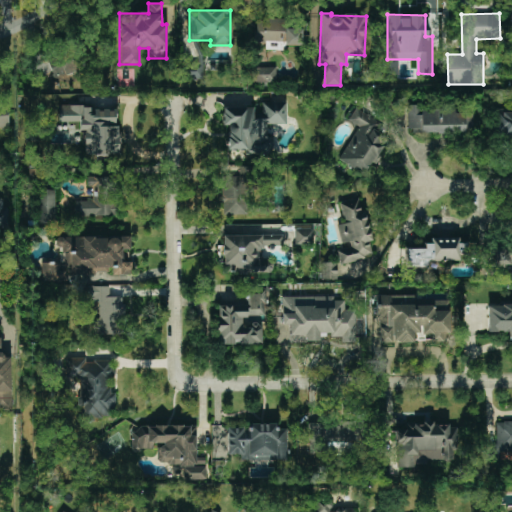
[(256,19),(256,43),(265,43),(265,50),(285,50),(285,45),(302,46),(302,29),(294,29),(294,19),(256,19)]
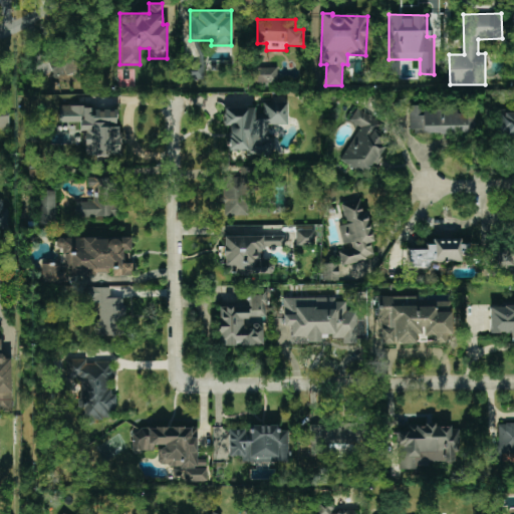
[(78,69),(71,52),(48,61),(54,79),(78,69)]
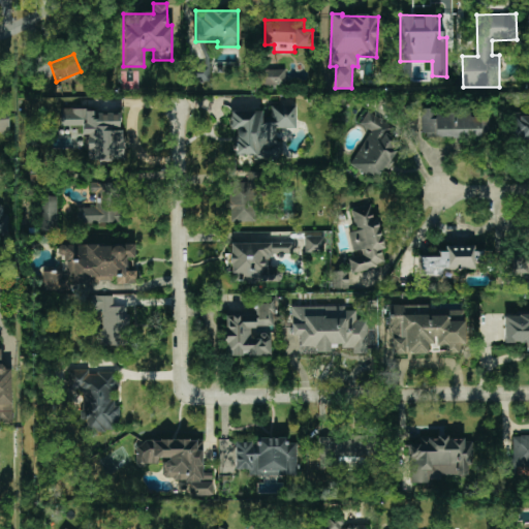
[(209,82),(209,66),(190,66),(190,82),(209,82)]
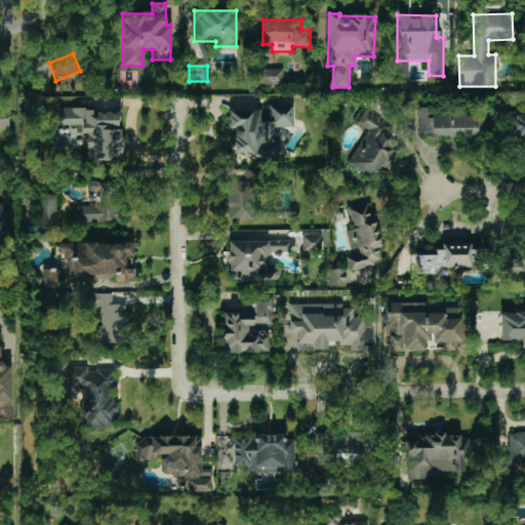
[(283,69),(255,70),(255,85),(283,84),(283,69)]
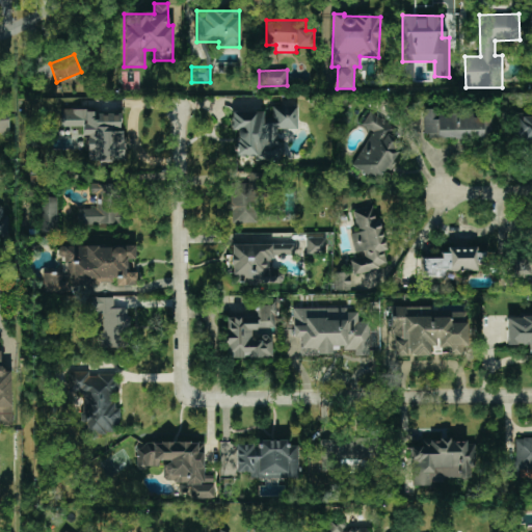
[(231,113),(231,130),(237,130),(236,155),(255,155),(255,160),(283,161),(283,142),(276,142),(277,129),(297,129),(297,106),(272,106),(272,113),(231,113)]
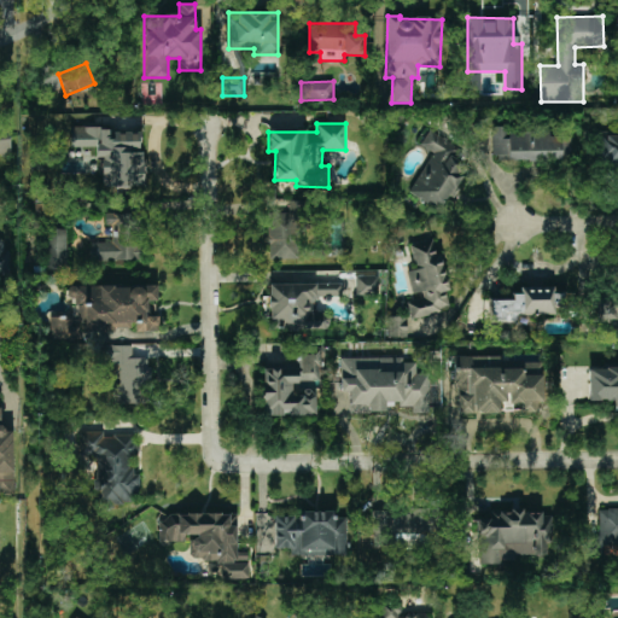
[(571,161),(571,134),(549,134),(549,128),(494,129),(494,162),(571,161)]
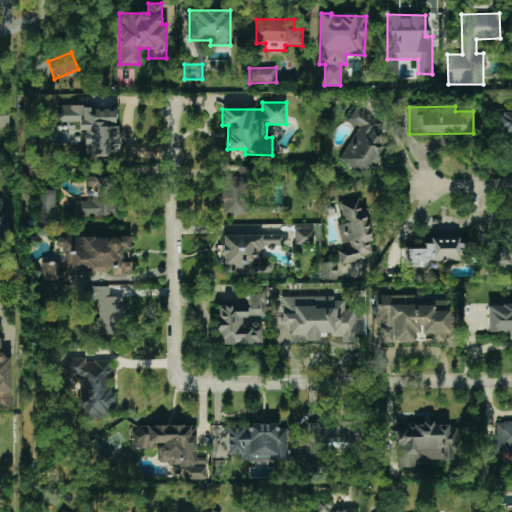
[(121,155),(121,134),(116,134),(116,108),(61,107),(61,121),(83,122),(82,154),(121,155)]
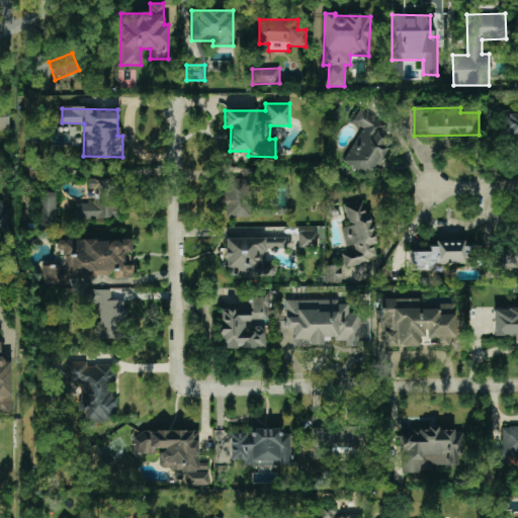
[(343,161),(368,175),(375,163),(378,165),(393,140),(381,134),(386,123),(360,108),(352,121),(362,127),(343,161)]
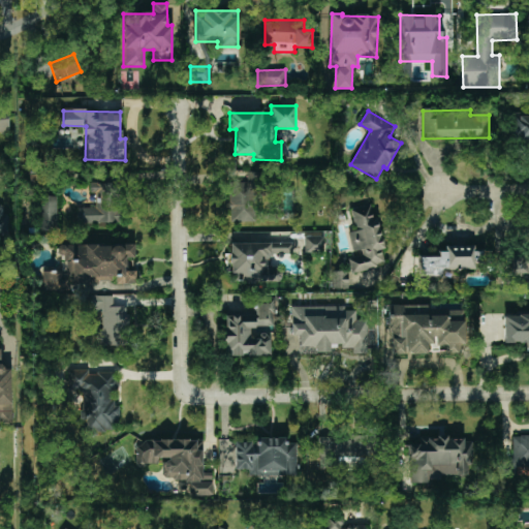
[(528,112),(512,112),(511,139),(528,139),(528,112)]
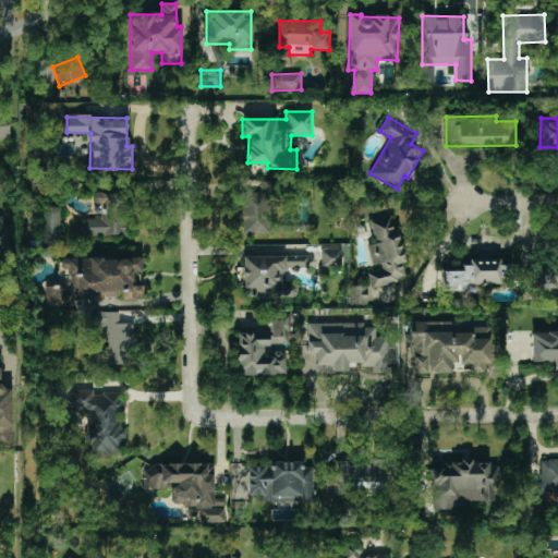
[(242,234),(270,233),(270,181),(261,182),(261,192),(242,192),(242,234)]
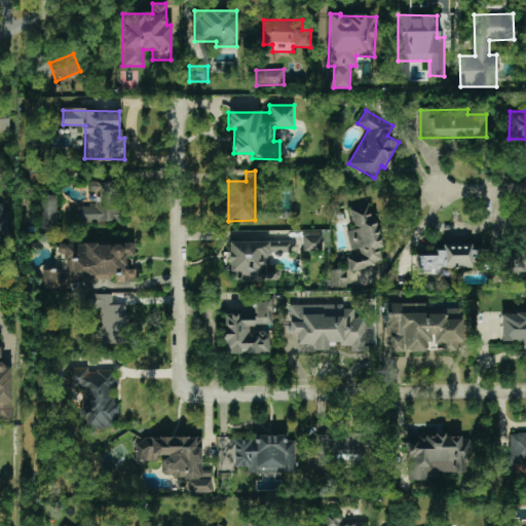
[(76,207),(76,222),(118,221),(117,182),(89,182),(90,193),(96,193),(97,207),(76,207)]
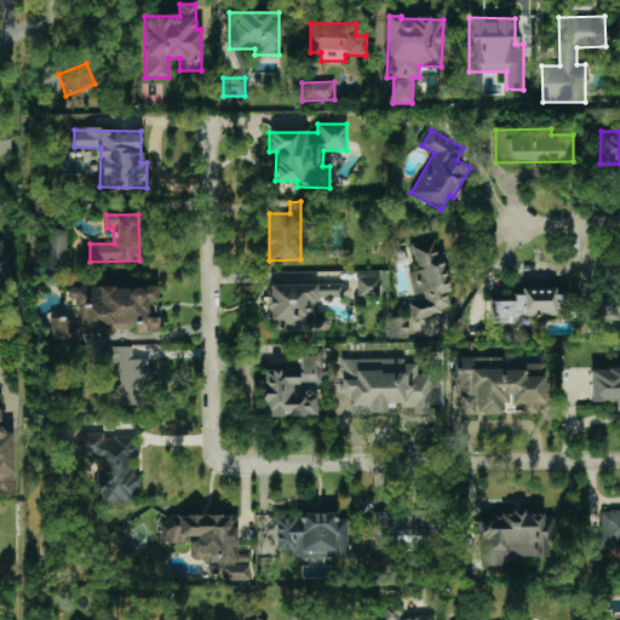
[(47,270),(68,270),(67,230),(46,230),(47,270)]
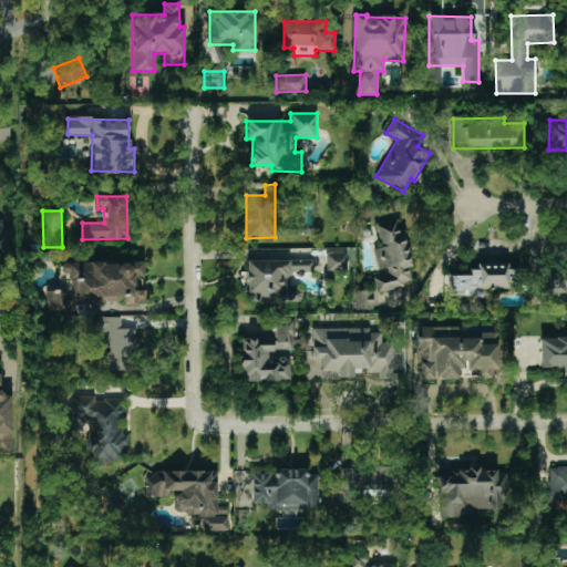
[(373,275),(377,291),(414,284),(401,219),(375,224),(381,247),(373,249),(379,274),(373,275)]
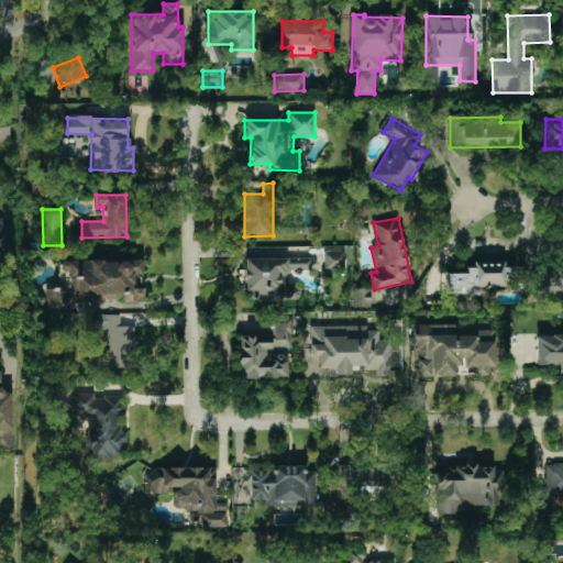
[(324,268),(344,268),(343,252),(324,252),(324,268)]
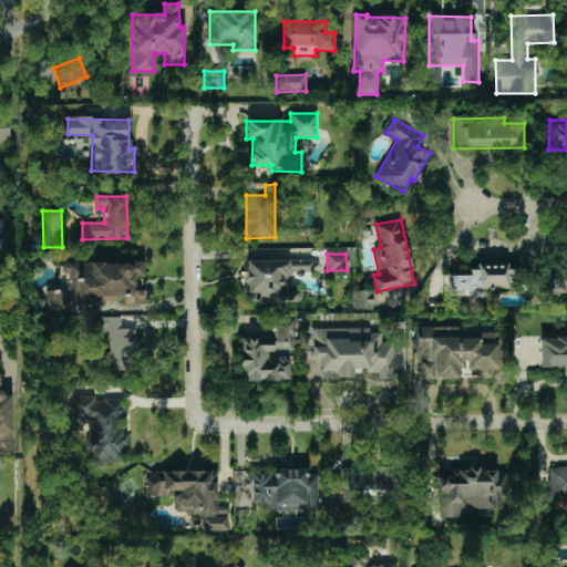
[(247,260),(247,292),(260,292),(260,301),(302,301),(302,288),(288,288),(288,272),(313,272),(313,259),(247,260)]
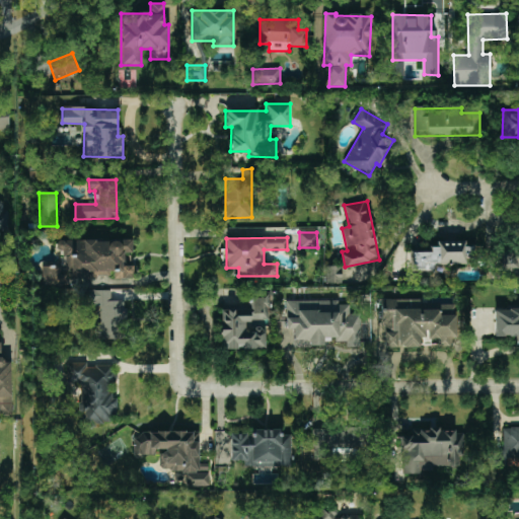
[(133,239),(56,240),(56,253),(64,253),(64,266),(43,267),(43,285),(68,285),(67,276),(114,275),(114,279),(133,278),(133,266),(124,266),(123,253),(133,253),(133,239)]
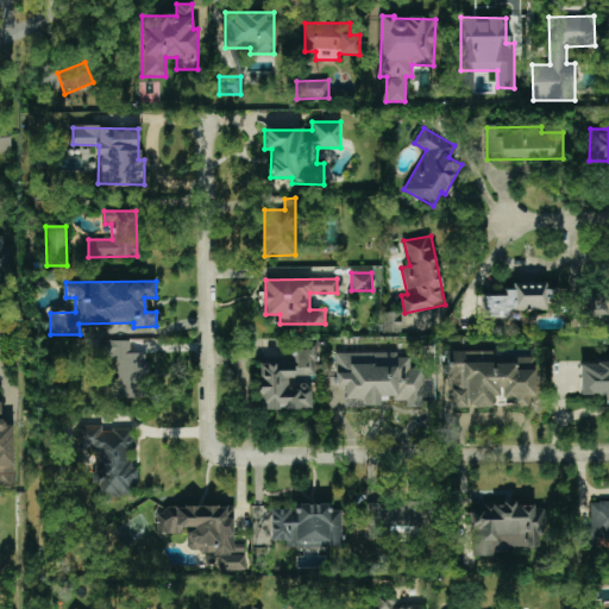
[(509,311),(552,311),(552,289),(546,289),(546,283),(513,283),(513,294),(483,294),(483,318),(509,318),(509,311)]
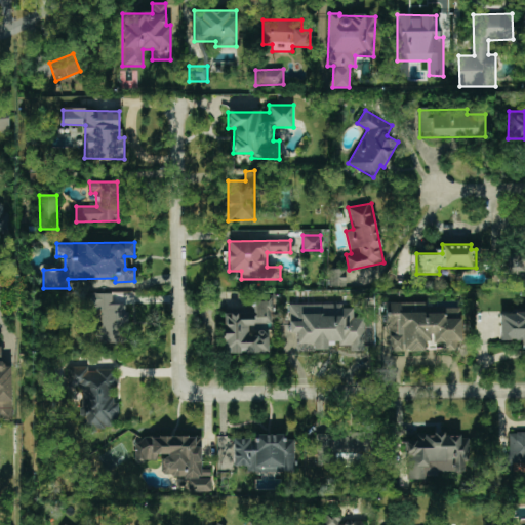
[(524,252),(509,253),(509,275),(517,275),(517,284),(524,283),(524,252)]
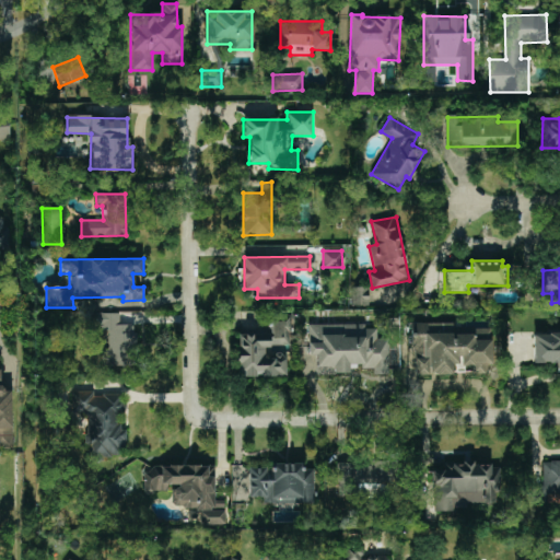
[(350,306),(369,305),(368,287),(350,288),(350,306)]
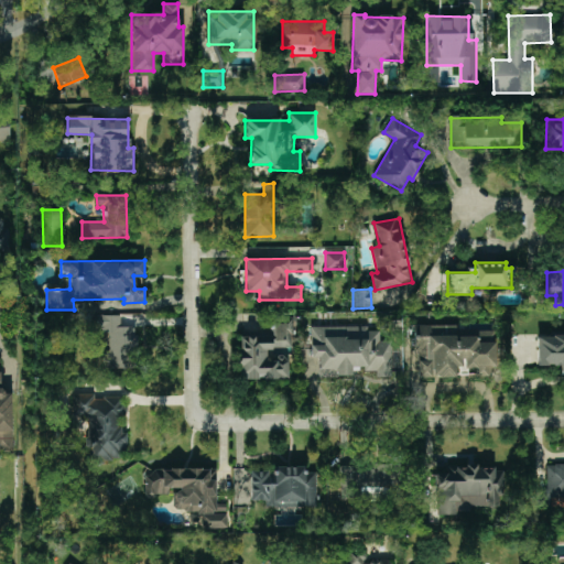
[(105,369),(137,368),(136,326),(120,326),(120,315),(98,316),(99,335),(105,335),(105,369)]
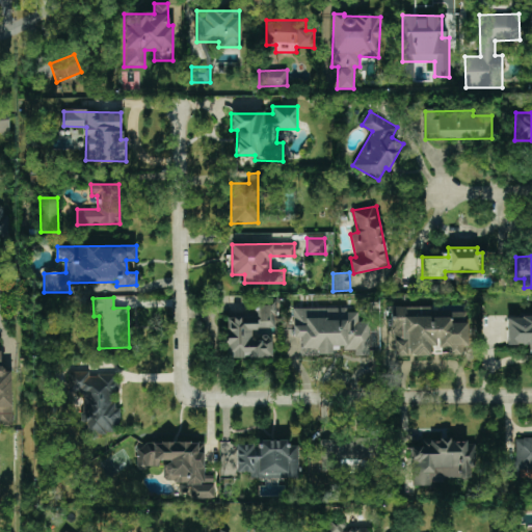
[(272,357),(272,336),(254,337),(254,328),(275,327),(275,299),(267,299),(267,306),(259,307),(259,317),(225,317),(225,357),(272,357)]
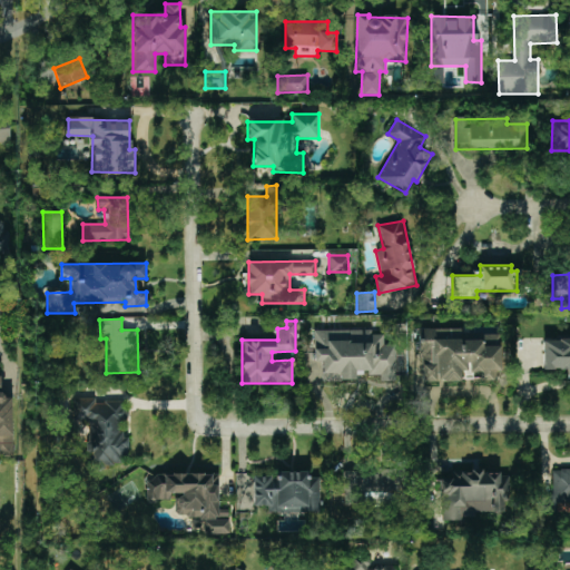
[(313,331),(314,361),(322,361),(322,381),(355,381),(355,371),(367,370),(367,376),(395,376),(395,345),(383,345),(383,334),(372,334),(371,330),(313,331)]
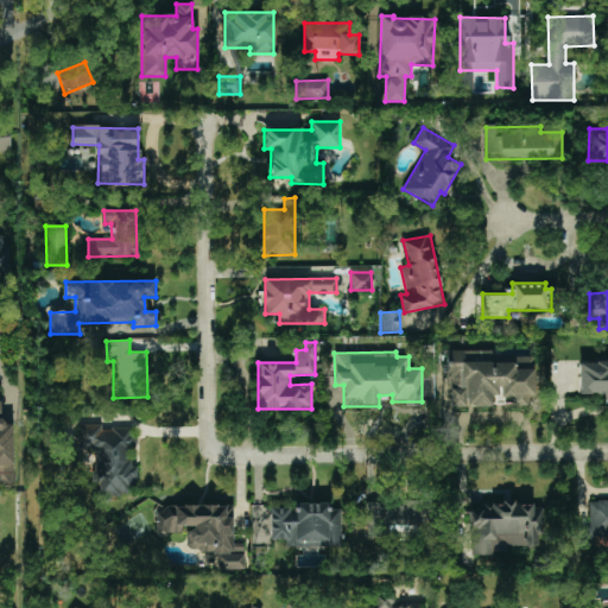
[(448,355),(448,405),(504,405),(533,405),(533,356),(513,356),(513,355),(448,355)]
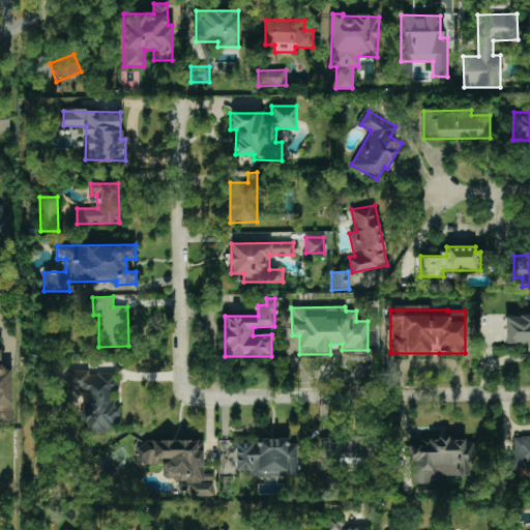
[(529,316),(505,316),(505,344),(527,344),(527,351),(529,350),(529,316)]
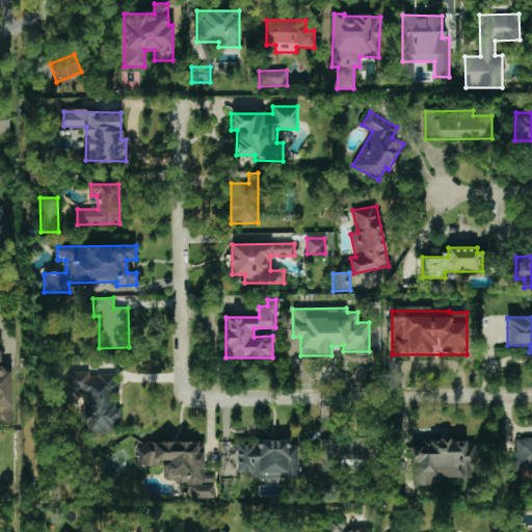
[(0,425),(11,426),(11,371),(0,371),(0,349),(0,425)]
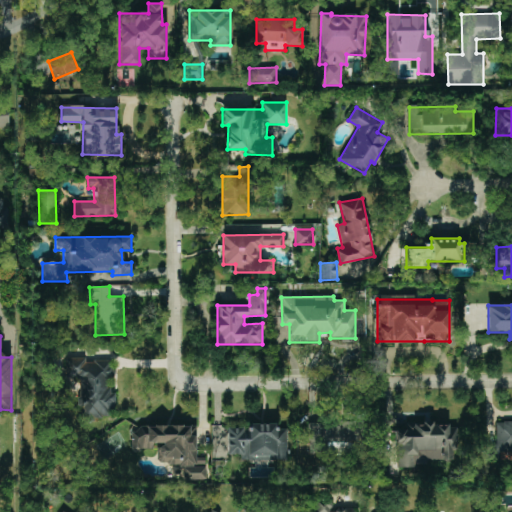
[(113,360),(86,360),(86,358),(65,358),(65,377),(79,377),(79,400),(79,417),(114,417),(114,391),(107,391),(107,377),(113,377),(113,360)]
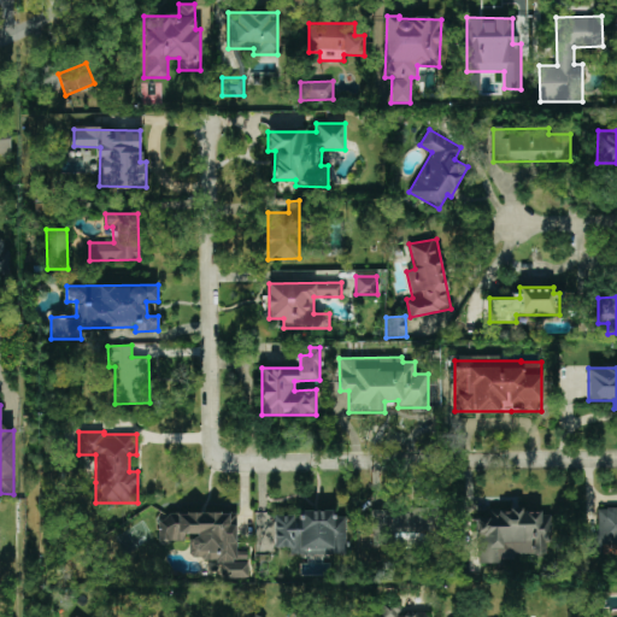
[(439,507),(409,507),(409,511),(372,510),(371,548),(429,548),(429,536),(438,538),(439,507)]
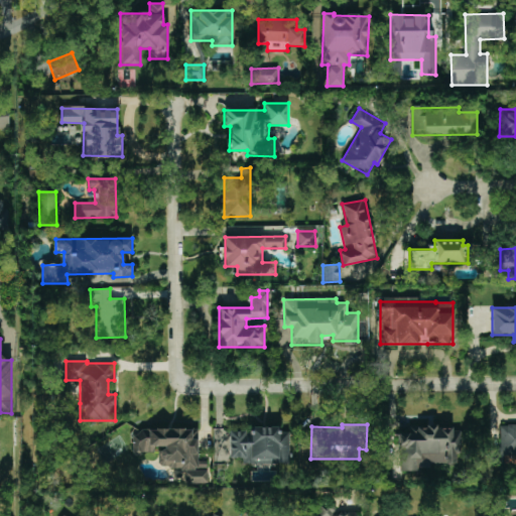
[(515,424),(500,424),(500,447),(492,447),(492,462),(502,462),(502,454),(515,454),(515,424)]
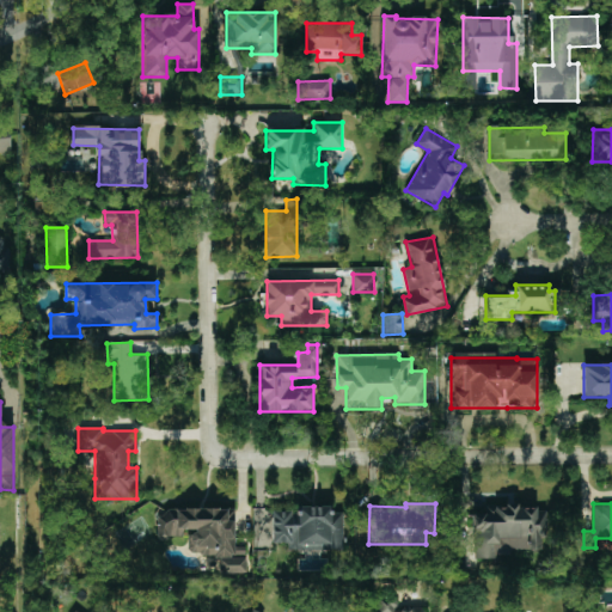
[(472,516),(485,516),(485,508),(506,508),(506,505),(516,505),(518,509),(534,508),(534,512),(546,512),(546,540),(542,540),(542,550),(509,550),(509,555),(497,555),(497,560),(472,560),(472,516)]
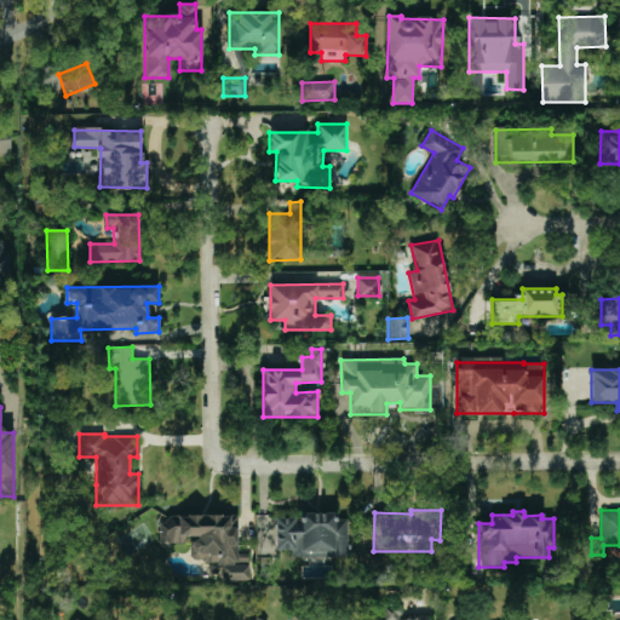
[(348,557),(346,520),(336,520),(336,515),(276,516),(276,551),(291,551),(291,558),(348,557)]
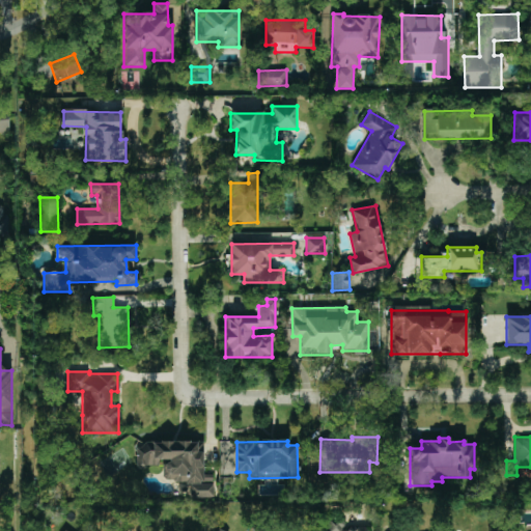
[(214,497),(214,474),(203,475),(203,442),(136,442),(137,467),(163,467),(163,482),(190,482),(190,498),(214,497)]
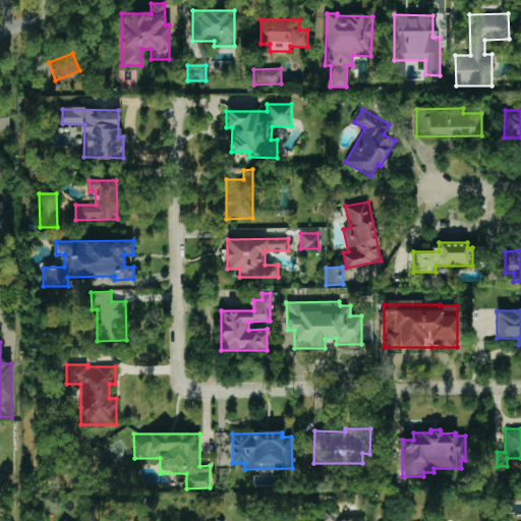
[(360,520),(361,519),(337,517),(338,511),(322,510),(321,520),(360,520)]
